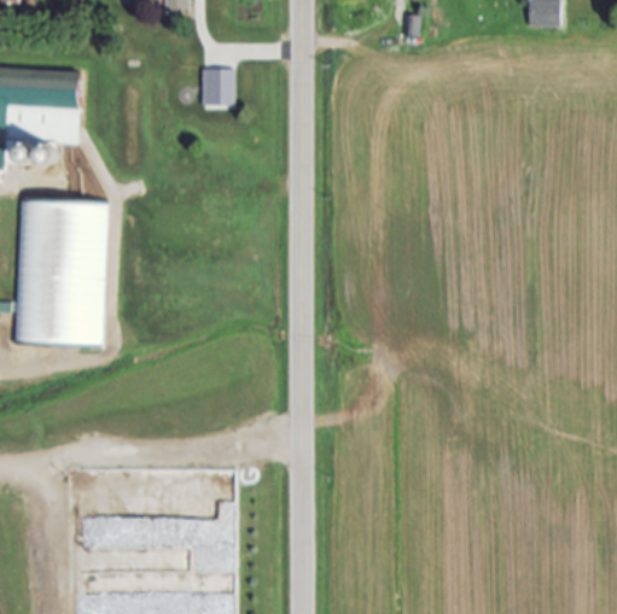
[(563,0),(563,25),(529,25),(529,0),(563,0)]
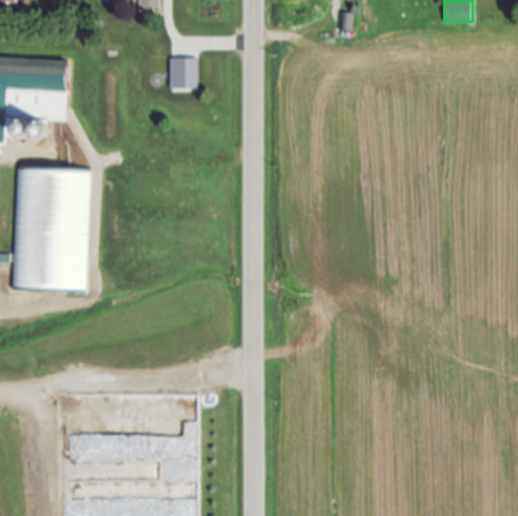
[(342,28),(353,28),(353,11),(343,11),(342,28)]
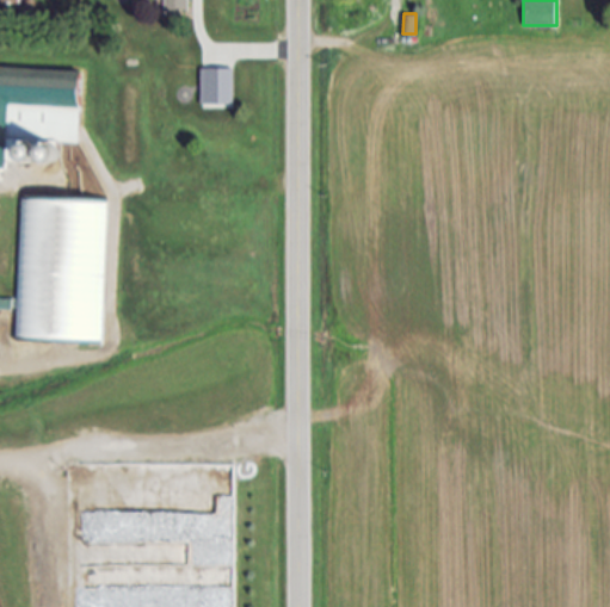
[(80,143),(42,143),(42,167),(0,165),(0,66),(82,68),(80,143)]
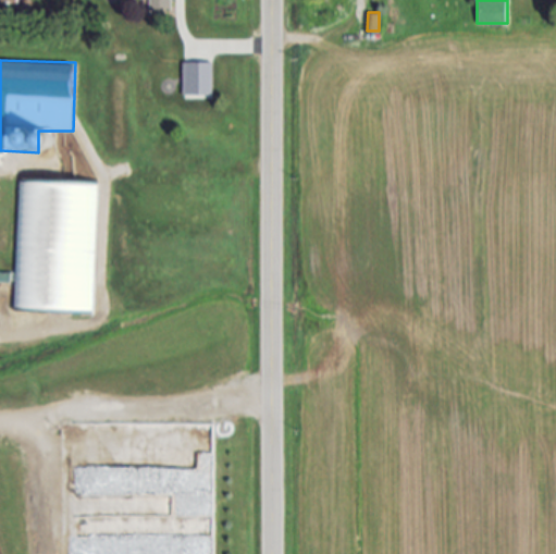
[(183,60),(183,94),(214,94),(214,60),(183,60)]
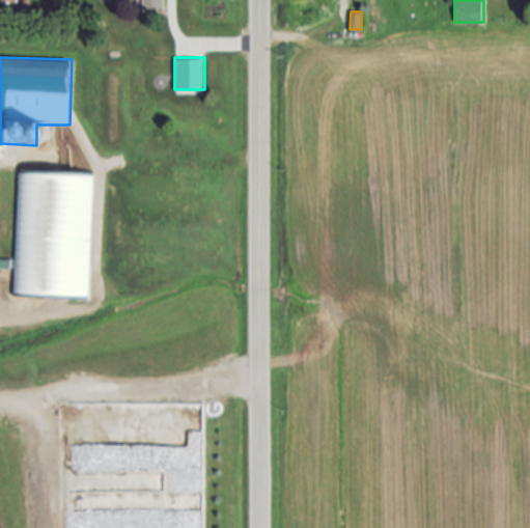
[(14,294),(18,171),(93,173),(90,296),(14,294)]
